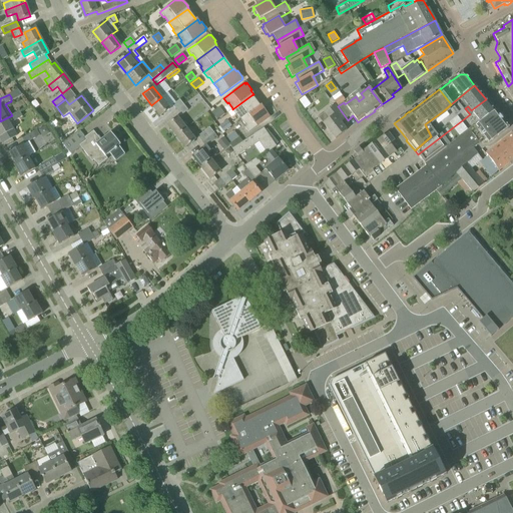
[(261,106),(251,95),(232,109),(232,108),(231,109),(235,115),(236,114),(241,120),(261,106)]
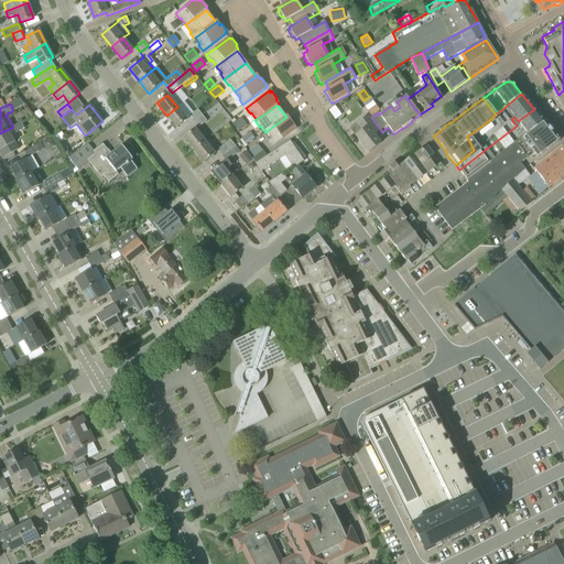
[(379,110),(376,106),(368,111),(371,117),(379,110)]
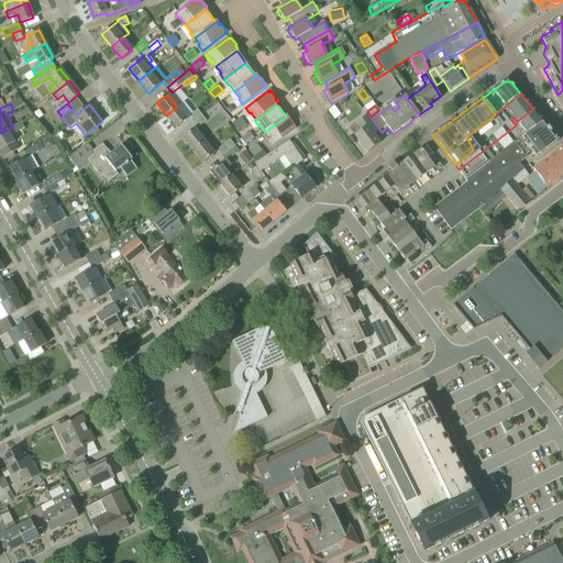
[(177,107),(166,116),(176,128),(187,119),(177,107)]
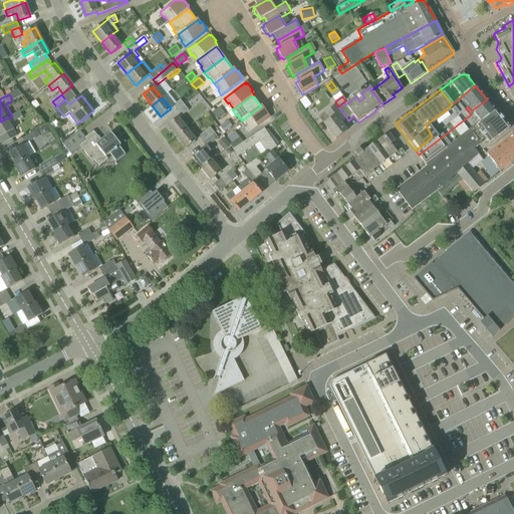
[(180,99),(173,105),(177,110),(184,104),(180,99)]
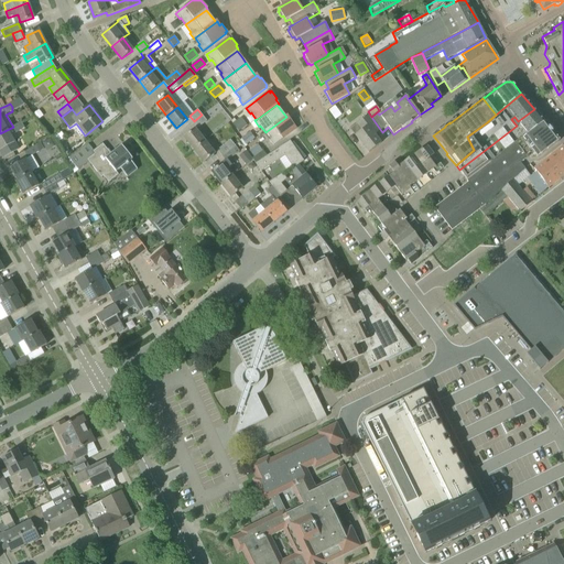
[(462,174),(467,181),(489,163),(513,144),(514,144),(544,122),(534,109),(518,121),(514,117),(511,119),(517,126),(459,170),(462,174)]
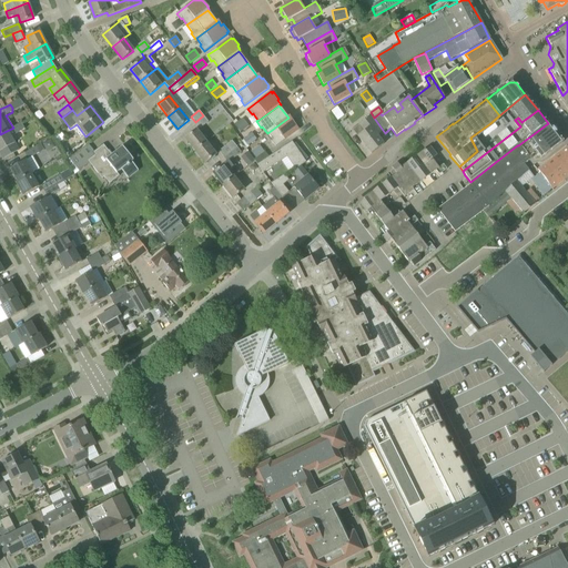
[(195,122),(200,128),(208,122),(203,115),(195,122)]
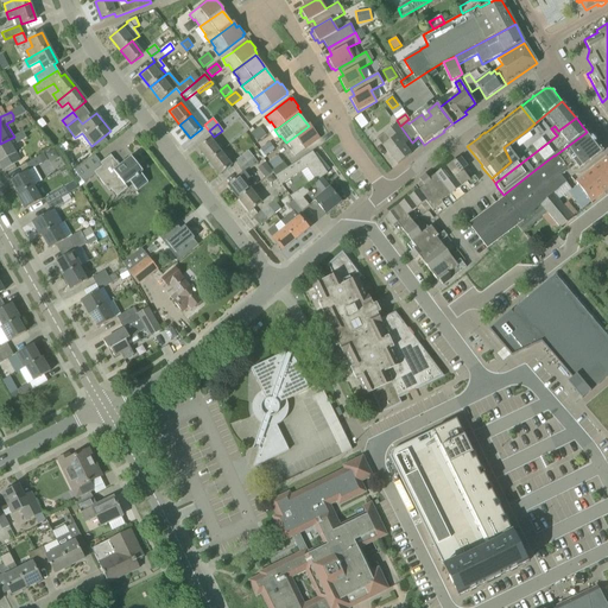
[(378,138),(398,165),(411,154),(404,145),(409,141),(397,124),(378,138)]
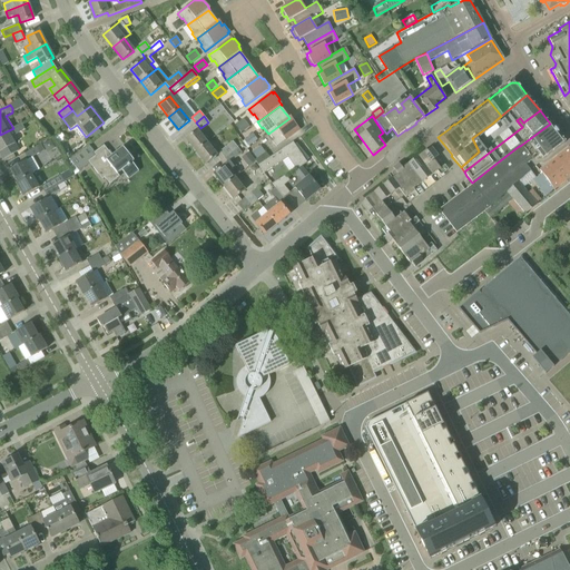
[(290,118),(268,134),(273,140),(272,141),(276,147),(291,137),(298,130),(300,130),(294,121),(291,117),(290,118)]
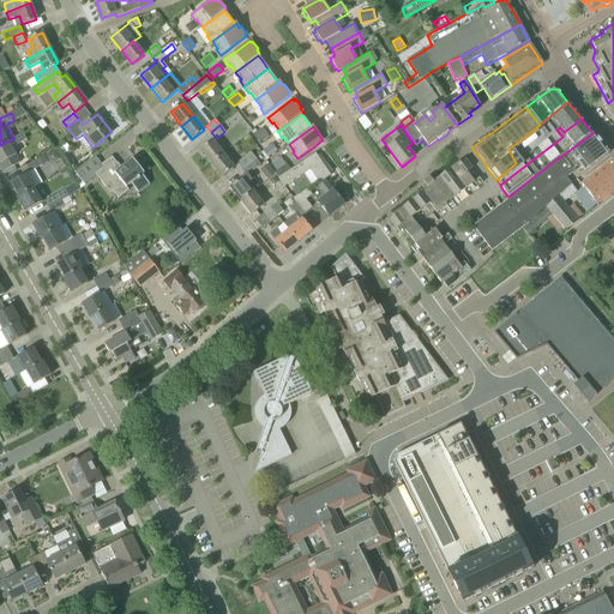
[(254,134),(260,143),(269,136),(263,128),(254,134)]
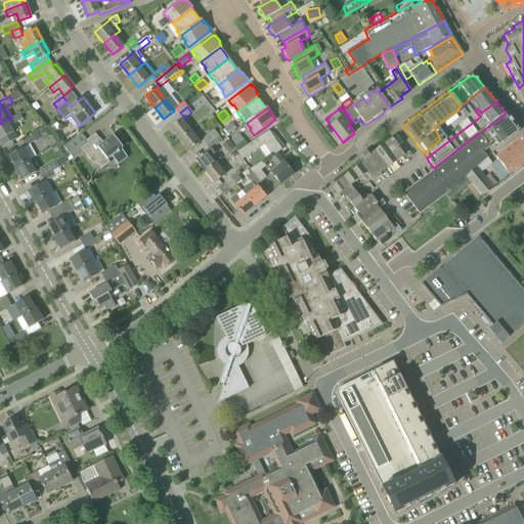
[(12,118),(0,124),(0,140),(3,146),(17,138),(13,132),(10,126),(23,119),(19,114),(12,118)]
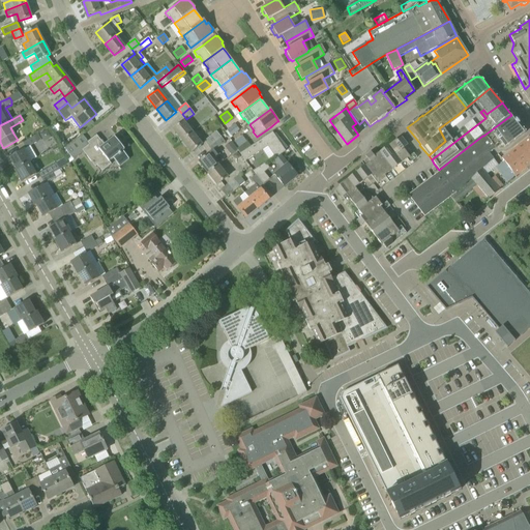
[(455,193),(467,183),(471,179),(481,169),(493,159),(489,153),(502,143),(505,148),(526,133),(523,128),(523,129),(511,115),(439,170),(440,171),(408,195),(424,216),(450,197),(455,193)]
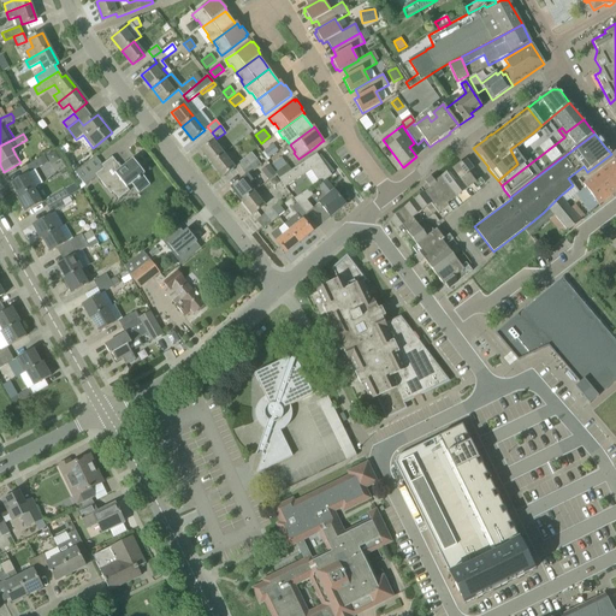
[(201,150),(212,164),(224,154),(213,141),(201,150)]
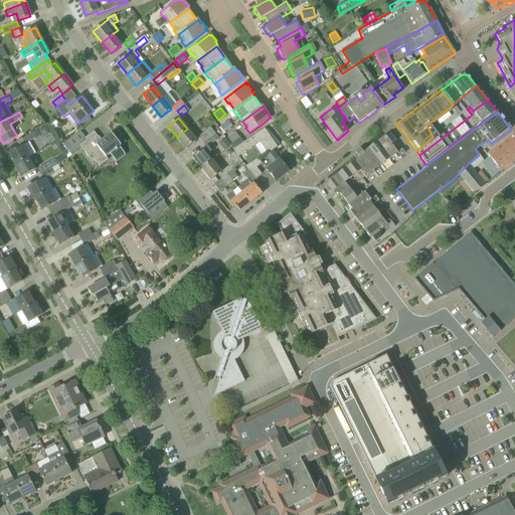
[(220,127),(224,132),(232,126),(228,121),(220,127)]
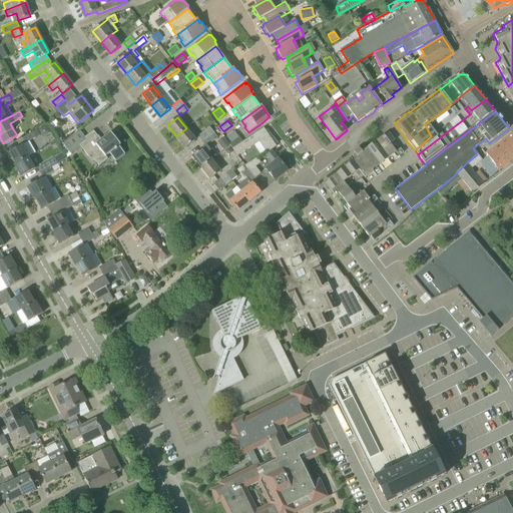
[(201,141),(213,132),(209,127),(197,136),(201,141)]
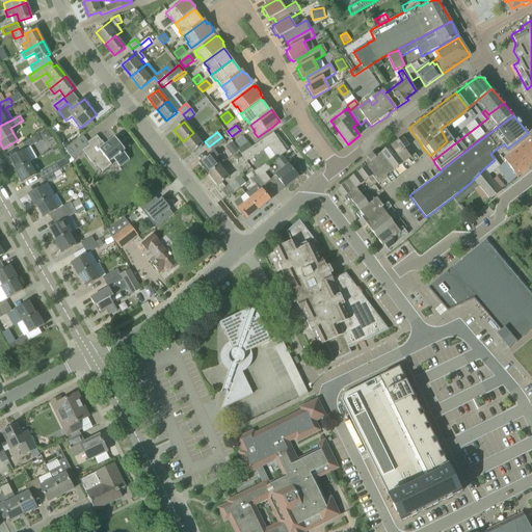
[(192,154),(203,145),(193,133),(183,141),(192,154)]
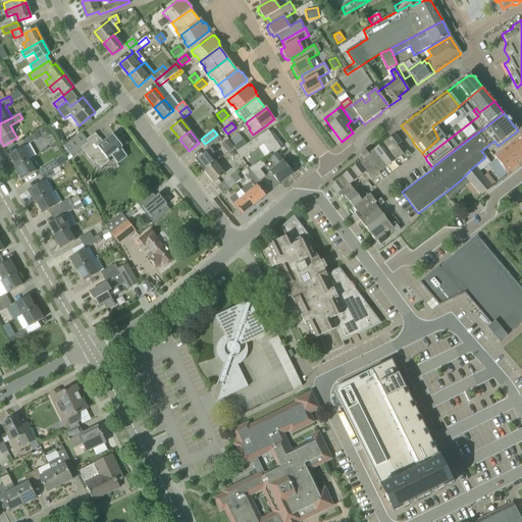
[(268,131),(258,137),(259,137),(237,151),(242,159),(258,148),(265,158),(271,154),(272,155),(275,152),(276,153),(281,149),(280,148),(275,140),(277,139),(271,132),(270,133),(268,131)]
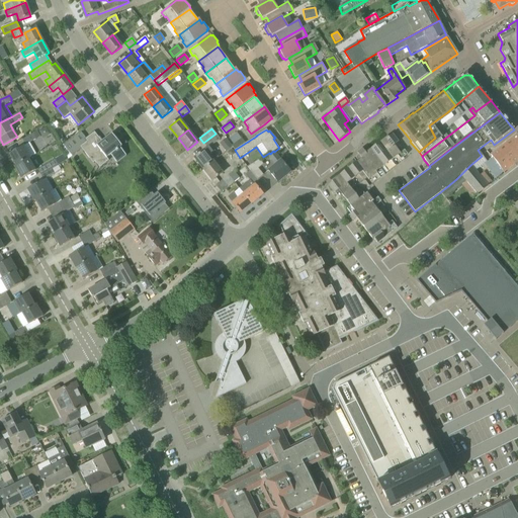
[(80,148),(81,149),(93,163),(95,162),(99,167),(108,161),(106,158),(110,155),(116,163),(126,156),(120,148),(121,147),(111,134),(101,142),(94,133),(86,139),(88,142),(80,148)]
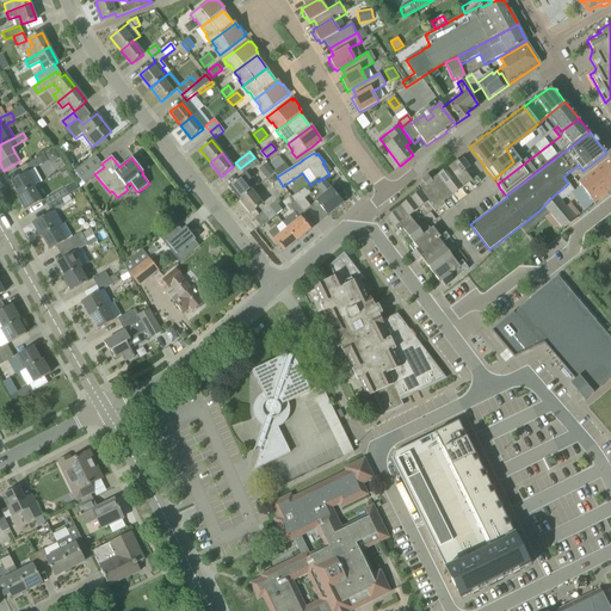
[(259,164),(254,158),(240,168),(245,174),(241,177),(229,186),(240,199),(252,191),(251,190),(258,185),(252,179),(253,178),(248,172),(259,164)]
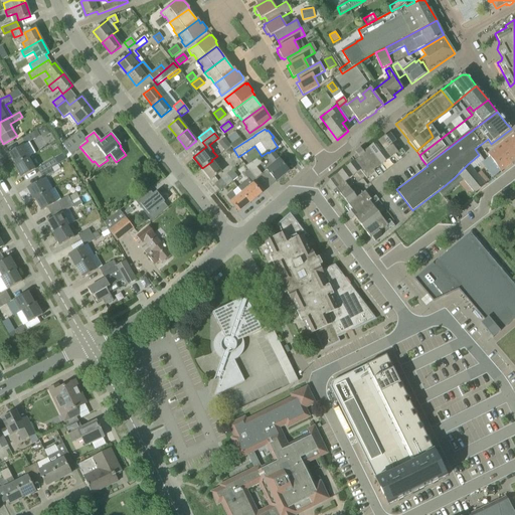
[(227,138),(232,144),(238,139),(234,133),(227,138)]
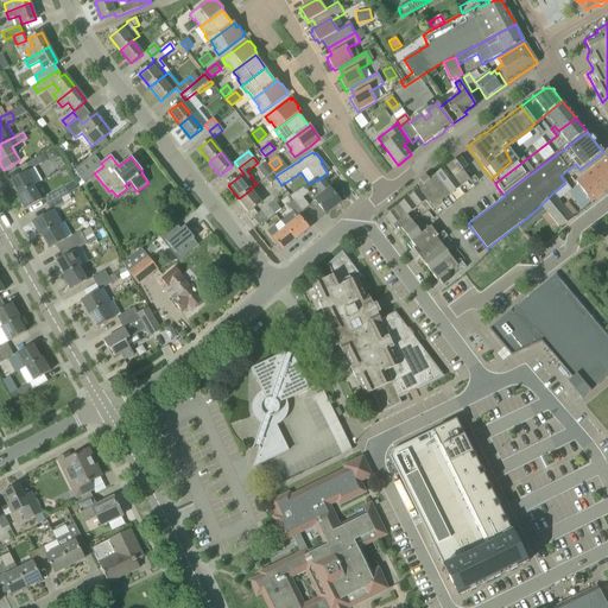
[(607,189),(607,158),(607,157),(575,182),(591,203),(607,189)]
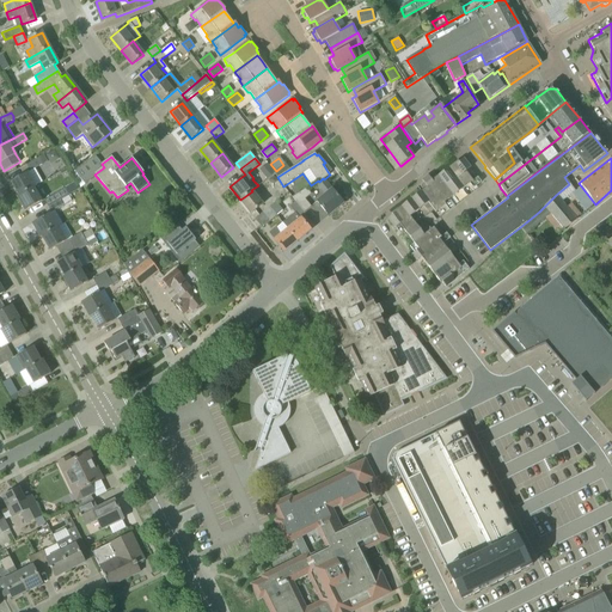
[(35,169),(42,165),(38,159),(26,165),(30,171),(35,169)]
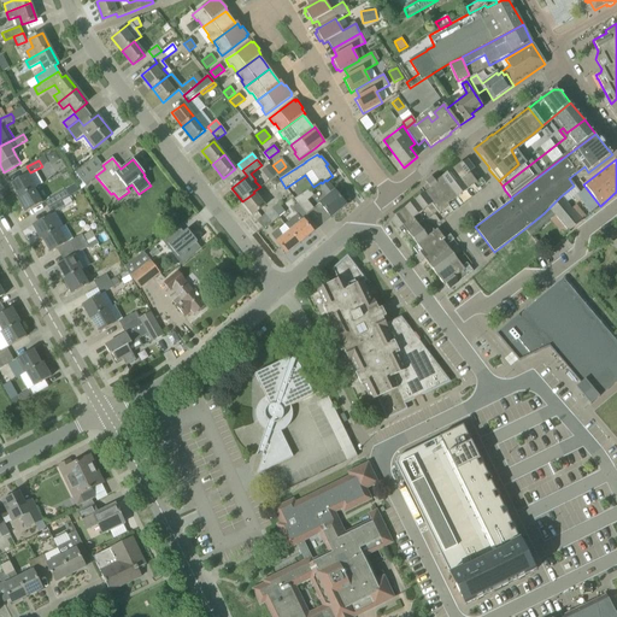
[(422,252),(416,257),(415,257),(419,263),(424,259),(445,286),(446,285),(450,289),(472,271),(466,263),(463,266),(447,246),(454,240),(450,235),(445,239),(438,229),(435,231),(432,227),(424,231),(419,225),(424,222),(418,215),(428,209),(433,215),(438,211),(440,213),(448,207),(453,212),(458,209),(453,201),(474,186),(477,189),(486,183),(468,160),(462,164),(462,163),(435,182),(432,177),(425,182),(430,189),(395,216),(395,217),(391,221),(398,230),(403,227),(422,252)]
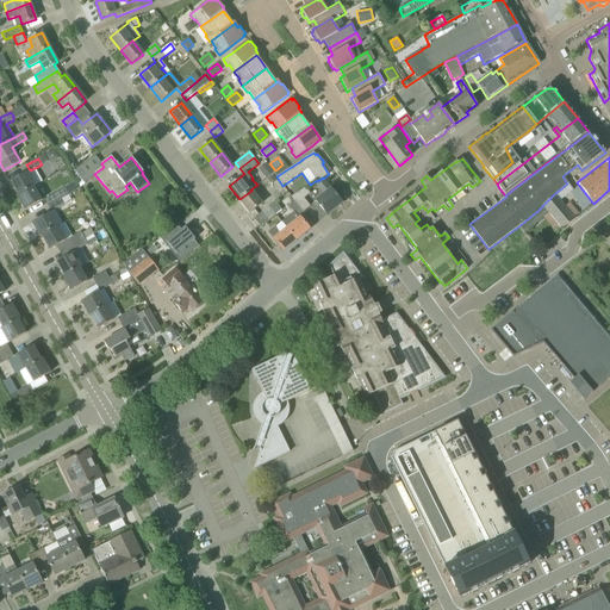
[(259,169),(266,179),(273,172),(266,163),(259,169)]
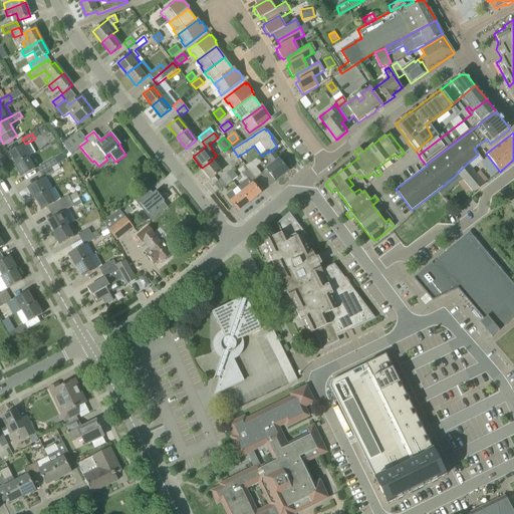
[(240,138),(238,139),(232,144),(235,148),(243,142),(240,138)]
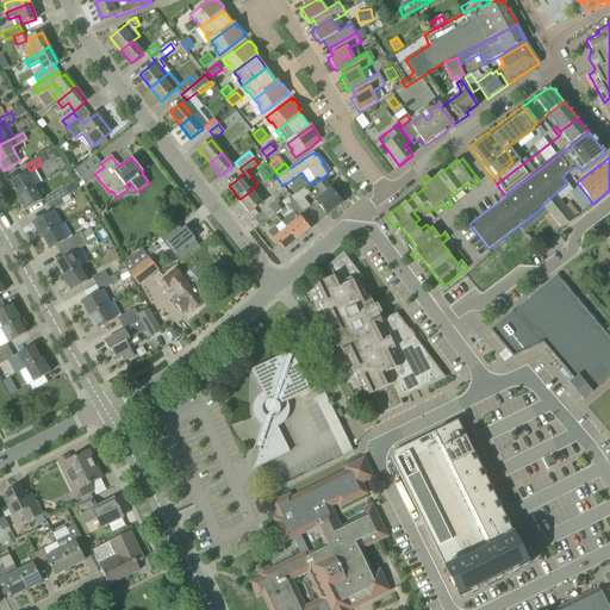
[(74,170),(85,184),(89,180),(79,166),(74,170)]
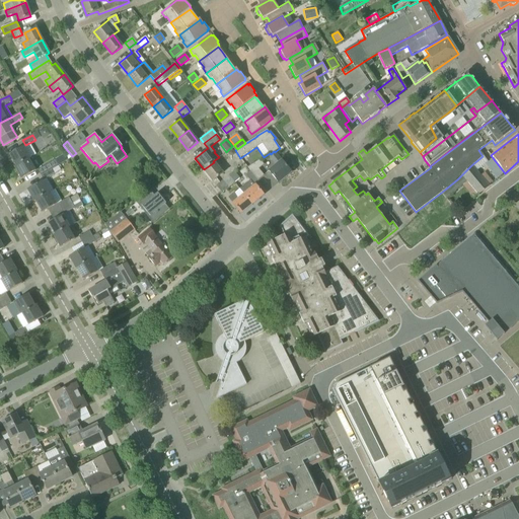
[(9,154),(16,166),(28,159),(30,158),(29,158),(36,154),(29,143),(25,145),(23,146),(9,154)]
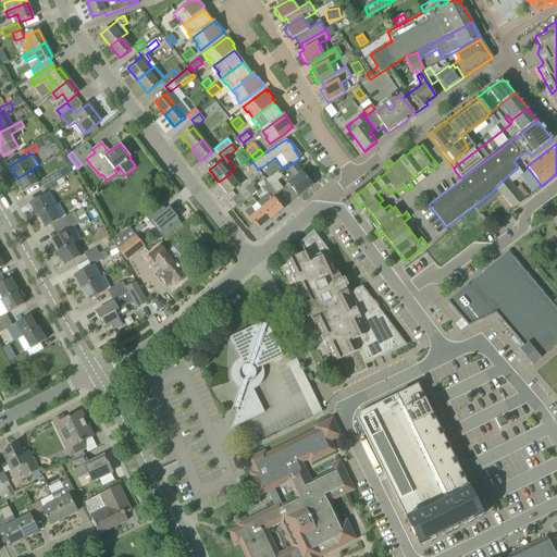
[(288,184),(299,196),(312,185),(295,163),(294,162),(291,165),(287,168),(296,177),(288,184)]
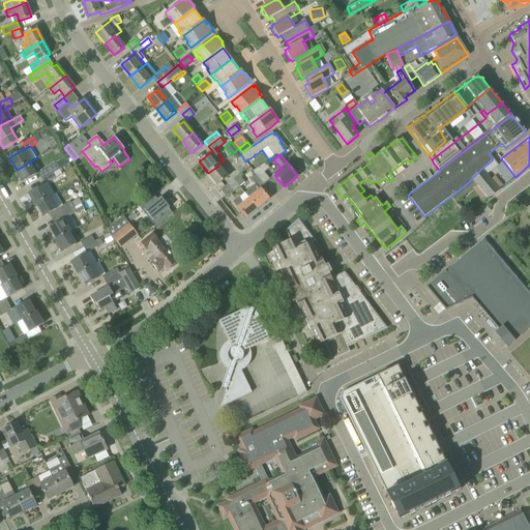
[(29,163),(17,170),(15,171),(22,182),(36,175),(29,163)]
